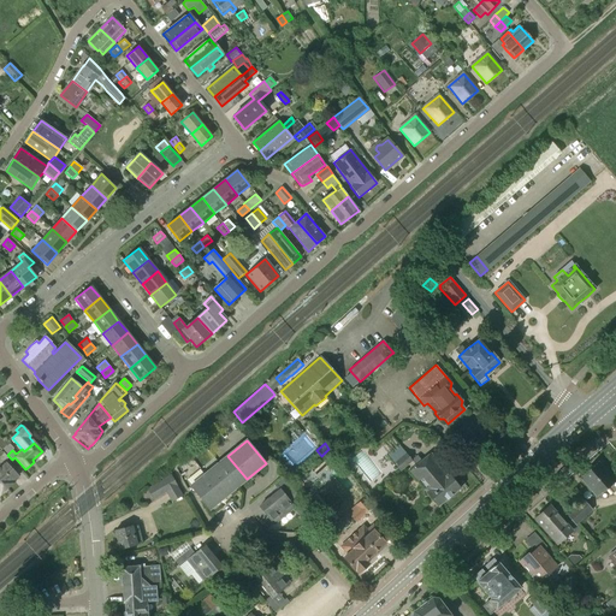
[(7,455),(12,450),(13,449),(10,444),(3,450),(7,455)]
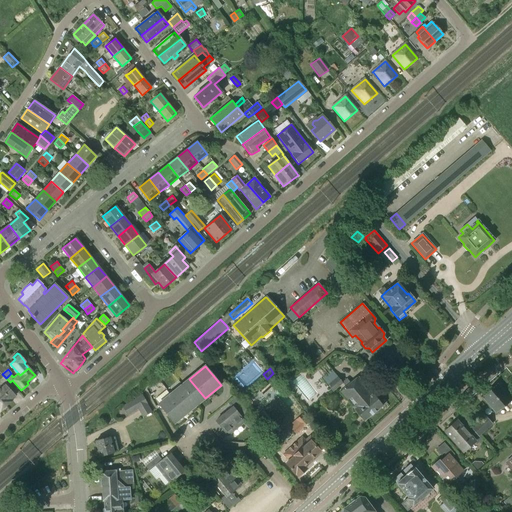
[(342,384),(332,370),(321,378),(332,392),(342,384)]
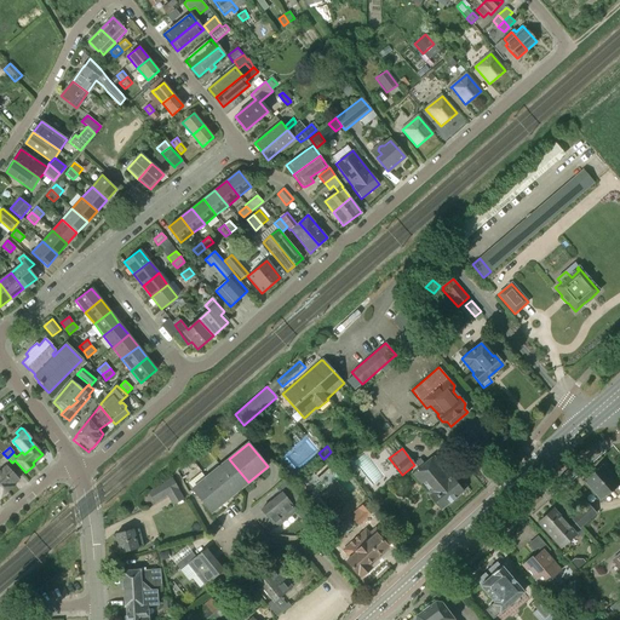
[(331,468),(337,461),(331,455),(325,460),(331,468)]
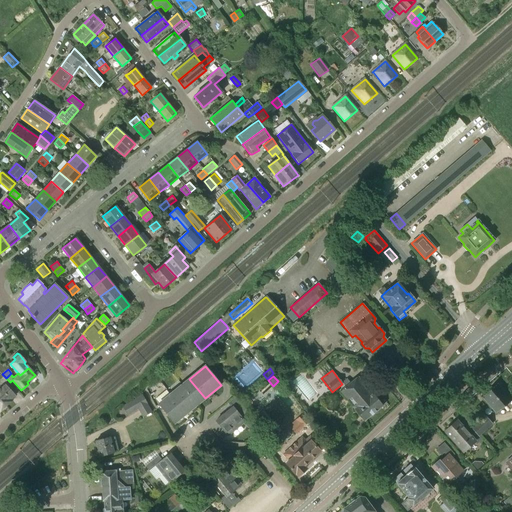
[(342,382),(346,387),(340,392),(364,421),(382,406),(358,377),(350,383),(347,379),(342,382)]
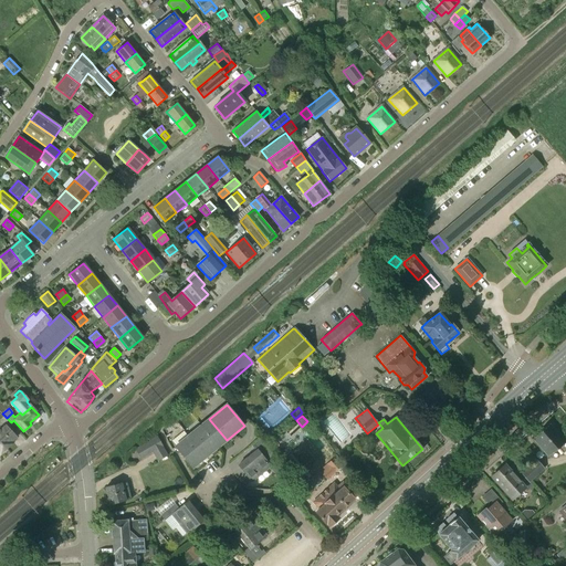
[(227,440),(209,419),(192,433),(209,454),(227,440)]
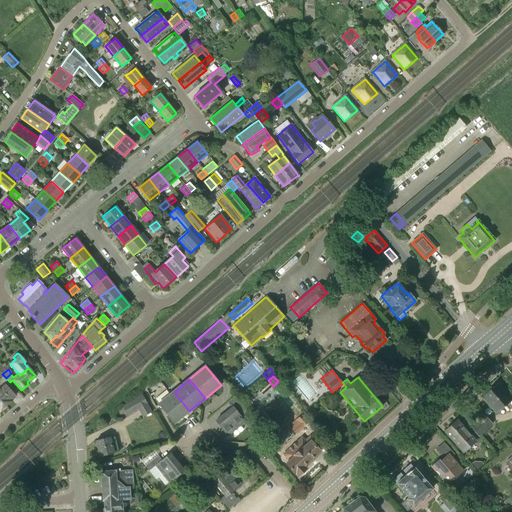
[(481,397),(496,414),(505,406),(509,410),(511,407),(511,400),(497,383),(481,397)]
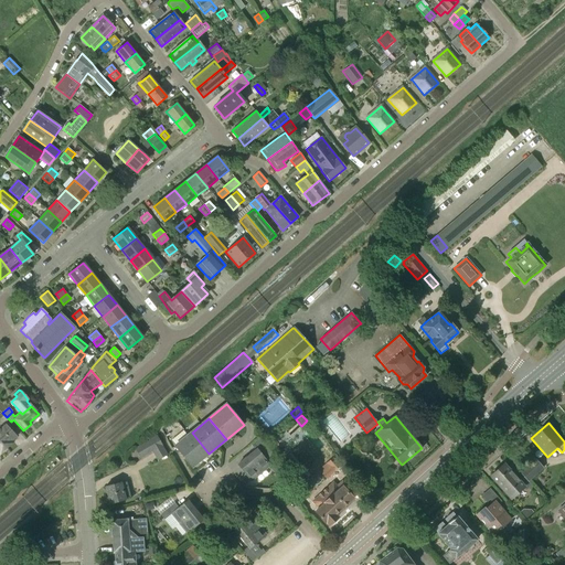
[(12,440),(17,437),(6,424),(0,428),(0,440),(6,448),(13,441),(12,440)]
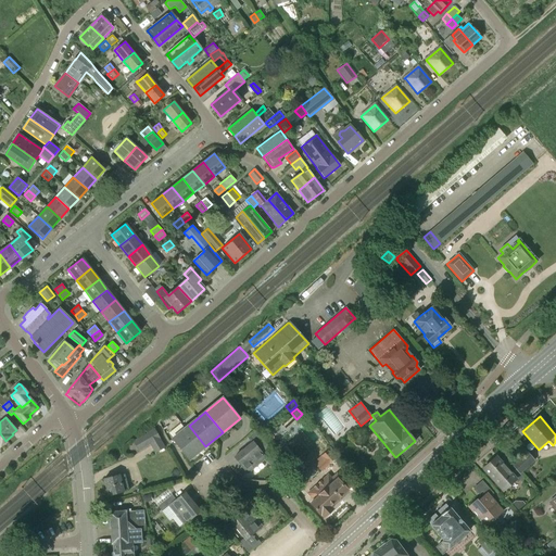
[(189,460),(205,446),(189,426),(172,439),(189,460)]
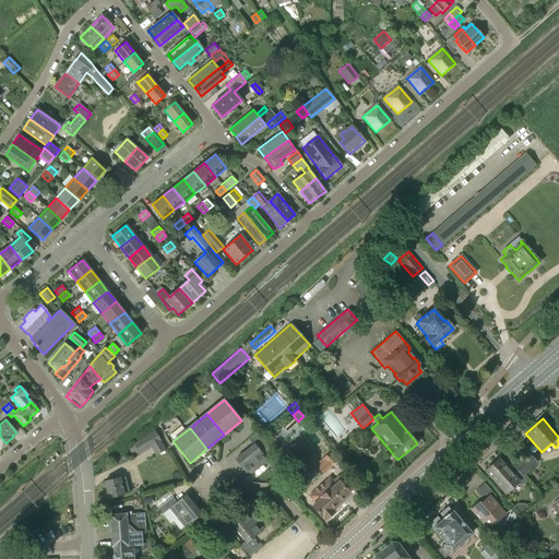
[(156,454),(166,449),(155,430),(134,442),(140,452),(151,445),(156,454)]
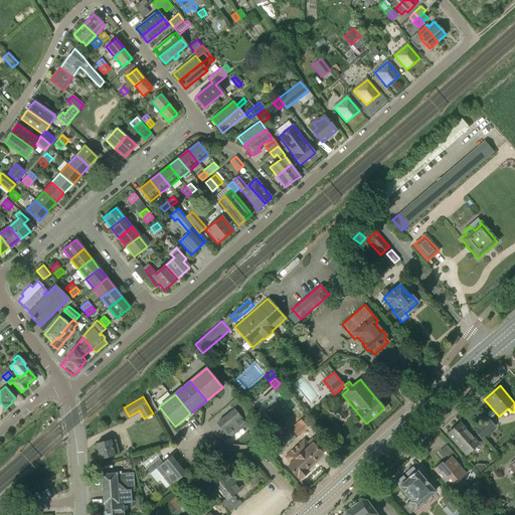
[(253,423),(250,418),(246,411),(239,416),(234,409),(216,423),(228,439),(245,424),(248,427),(253,423)]
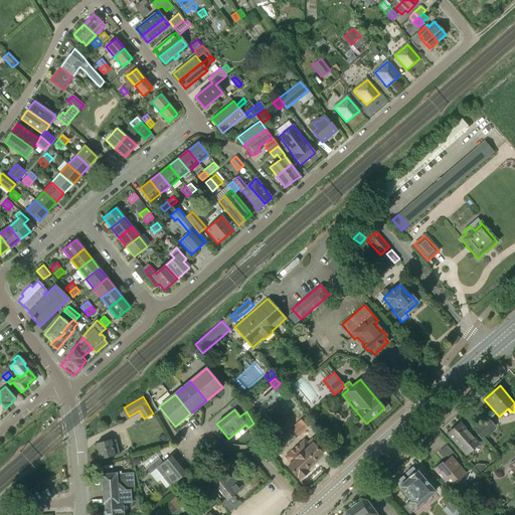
[(481,440),(482,440),(496,426),(487,417),(473,431),(477,435),(481,440)]
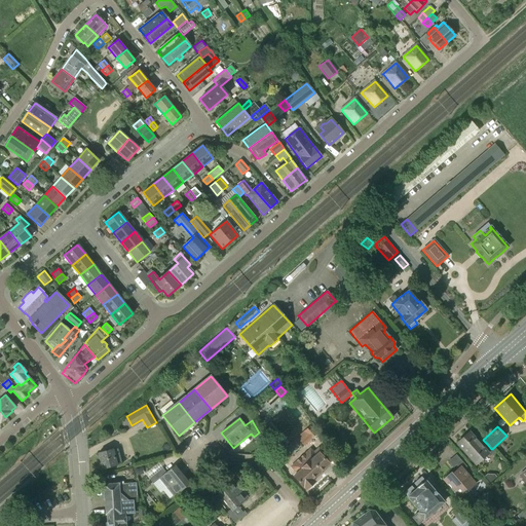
[(476,464),(488,454),(490,456),(495,452),(492,449),(491,449),(487,444),(483,448),(470,433),(456,444),(476,464)]
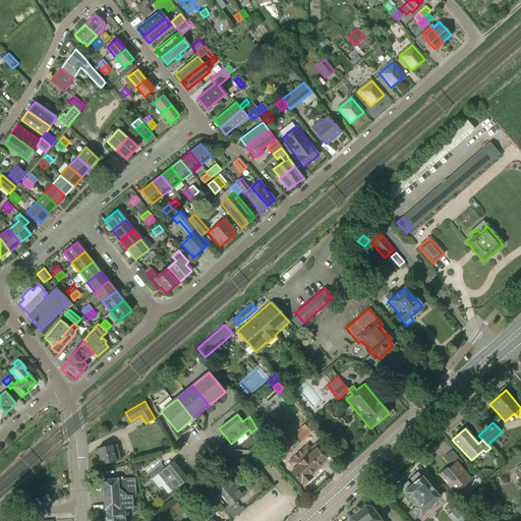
[(305,430),(297,438),(301,441),(308,435),(305,430)]
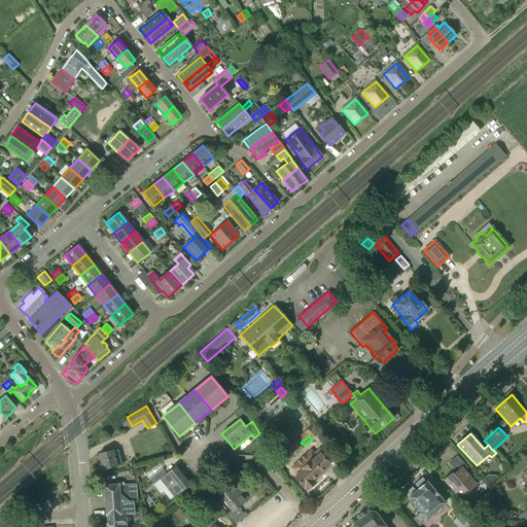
[(280,451),(272,443),(267,448),(274,456),(280,451)]
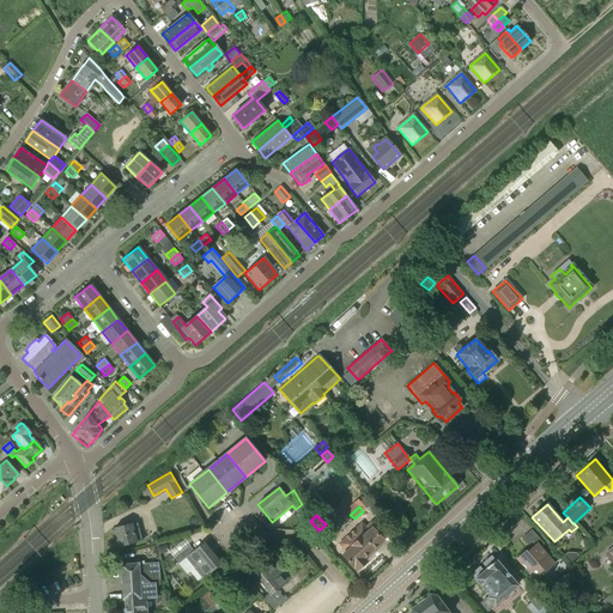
[(311,528),(305,521),(299,527),(307,533),(311,528)]
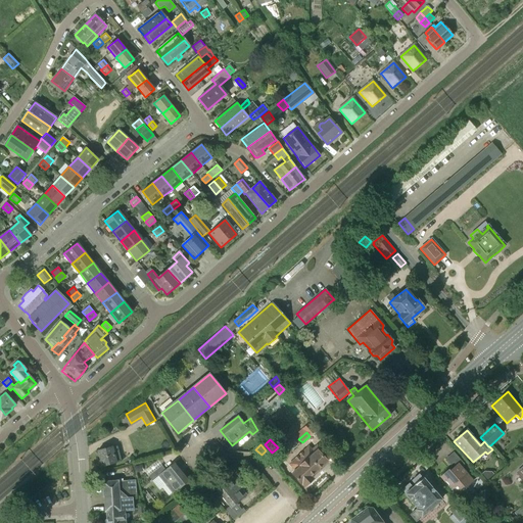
[(294,471),(291,473),(303,487),(313,478),(311,476),(327,462),(321,456),(324,453),(317,445),(312,449),(308,446),(288,464),(294,471)]
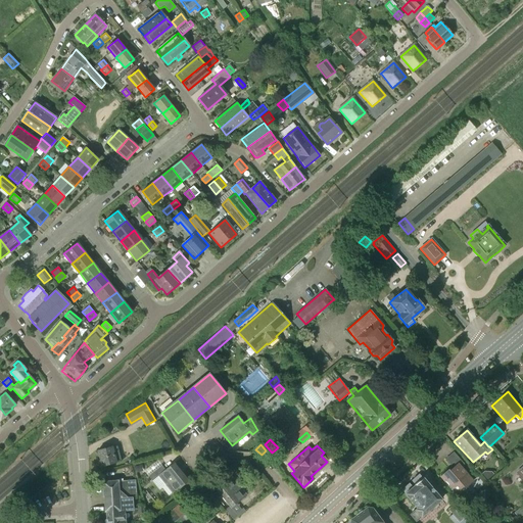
[(97,450),(102,467),(115,463),(115,462),(121,461),(116,446),(111,447),(111,446),(97,450)]
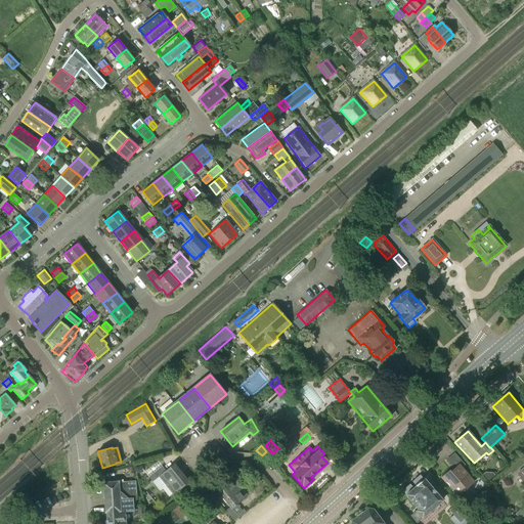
[(273,457),(272,457),(277,464),(285,457),(278,451),(273,457)]
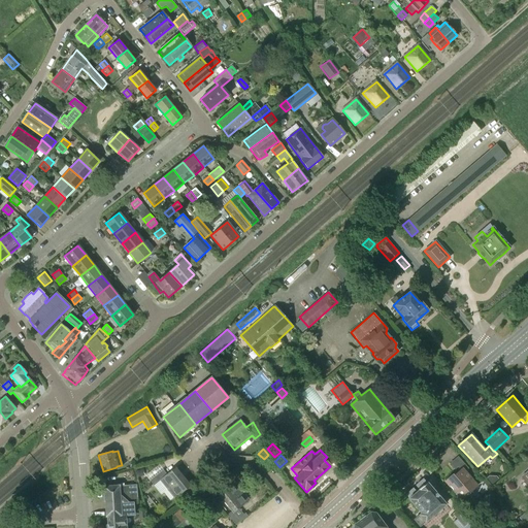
[(464,464),(460,467),(461,469),(454,475),(453,474),(444,481),(461,500),(477,486),(465,472),(468,469),(464,464)]
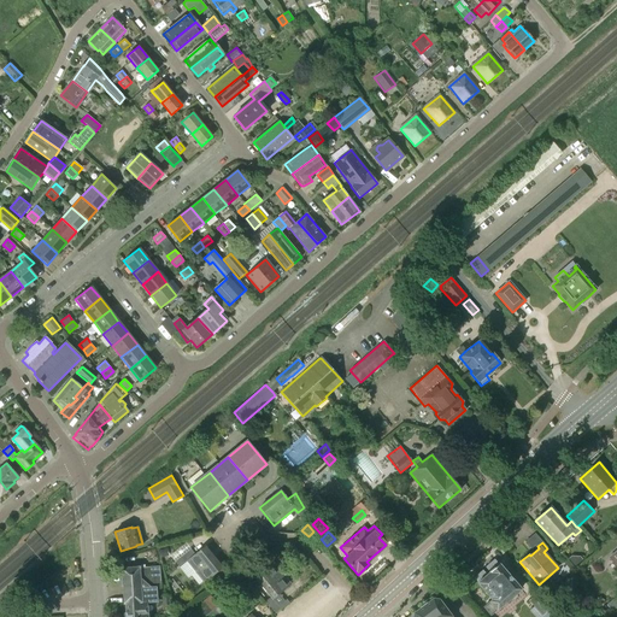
[(222,568),(205,547),(195,554),(191,550),(175,562),(180,568),(187,562),(204,582),(222,568)]
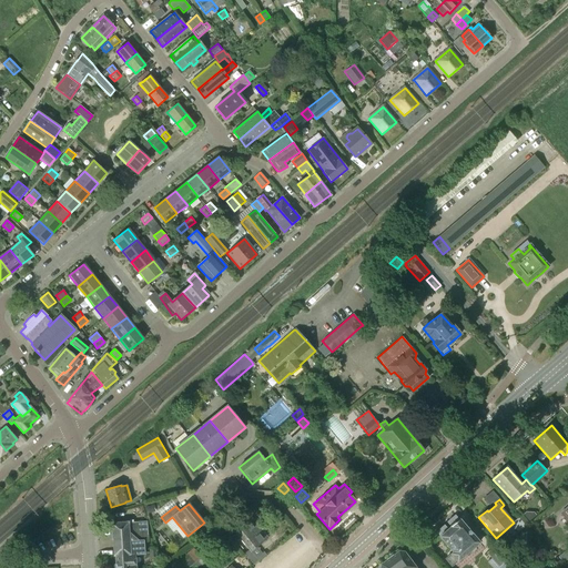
[(457,561),(479,543),(459,519),(458,520),(455,516),(447,523),(450,527),(448,529),(444,526),(436,533),(440,537),(439,537),(453,553),(450,555),(445,559),(452,567),(457,561)]
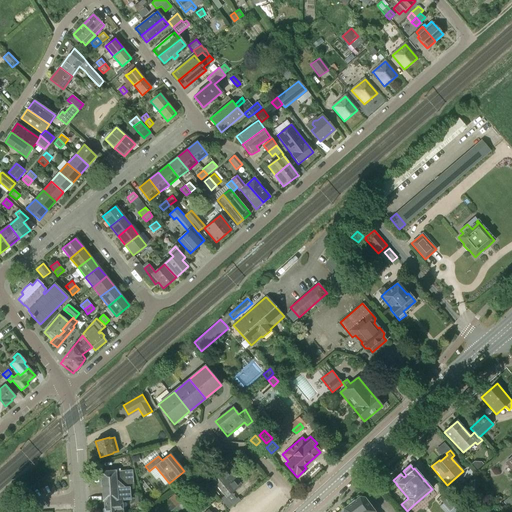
[(237,497),(230,502),(226,497),(241,485),(226,468),(212,480),(225,495),(220,499),(228,509),(233,505),(234,506),(240,501),(237,497)]
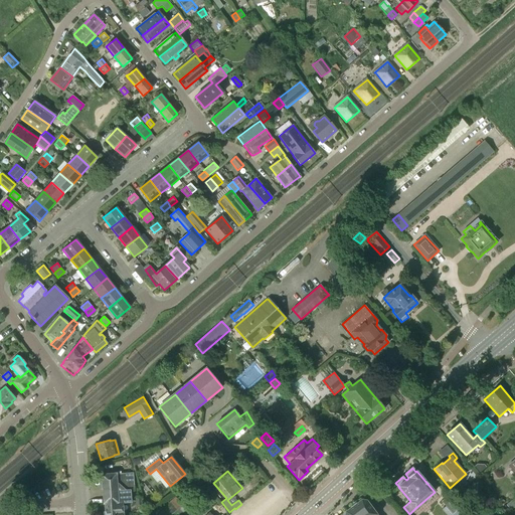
[(105,504),(123,503),(131,502),(130,491),(135,491),(133,473),(117,474),(101,475),(103,505),(105,504)]
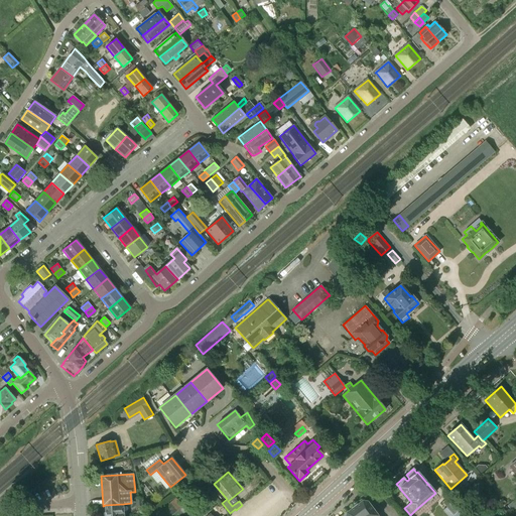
[(352,509),(346,513),(347,515),(376,515),(377,515),(368,503),(372,500),(368,496),(363,495),(363,496),(359,498),(361,502),(356,505),(351,508),(352,509)]
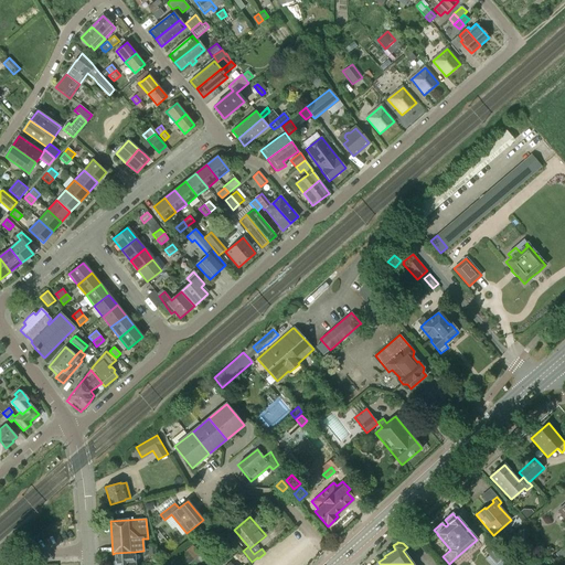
[(483,550),(496,563),(503,556),(490,543),(483,550)]
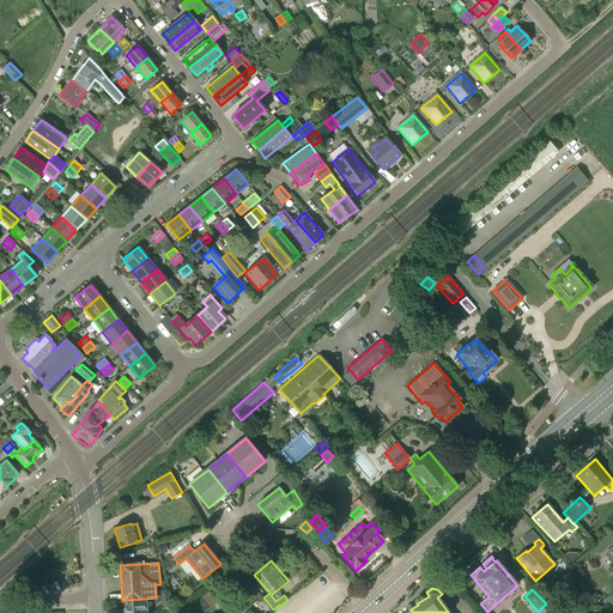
[(182,612),(220,612),(224,611),(208,593),(182,612)]
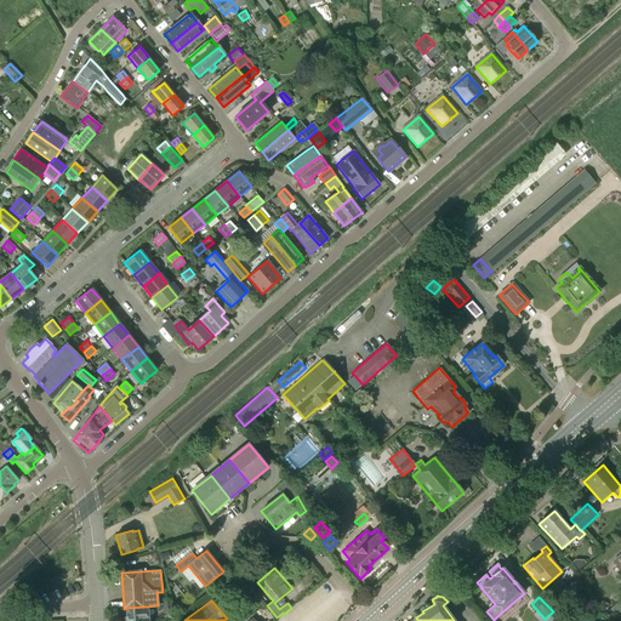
[(148,620),(148,607),(126,608),(126,620),(148,620)]
